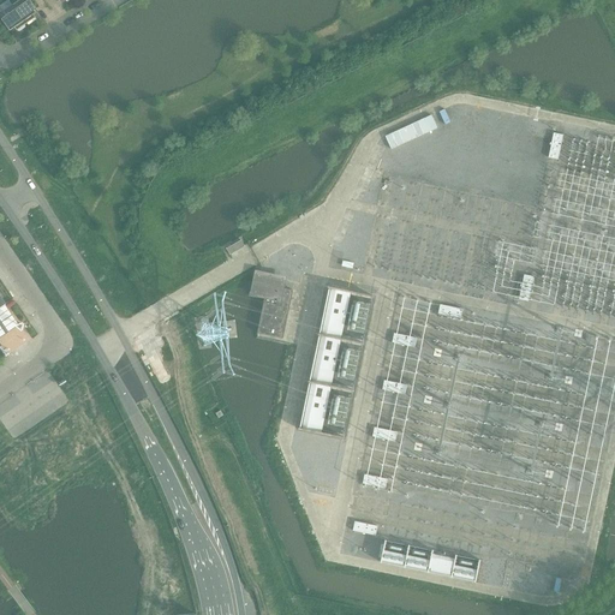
[(37,12),(29,0),(19,0),(12,6),(25,24),(35,18),(33,15),(37,12)]
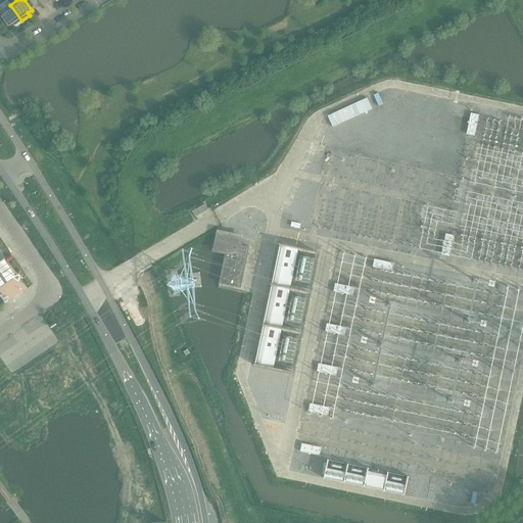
[(21,20),(10,5),(0,12),(0,15),(8,27),(11,24),(13,27),(21,20)]
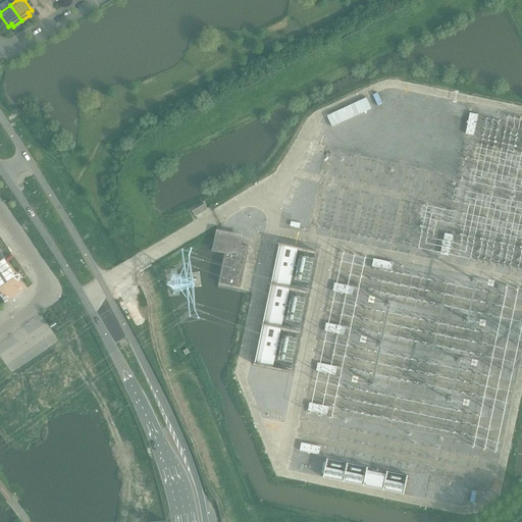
[(377,93),(372,95),(377,106),(382,104),(377,93)]
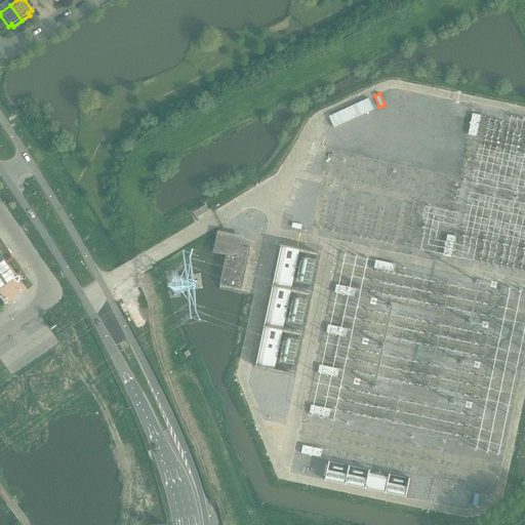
[(333,127),(373,110),(368,98),(328,117),(333,127)]
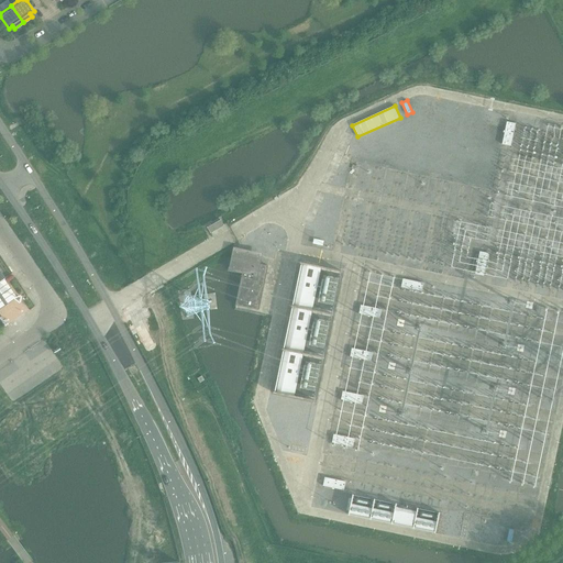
[(507,122),(501,145),(510,146),(515,124),(507,122)]
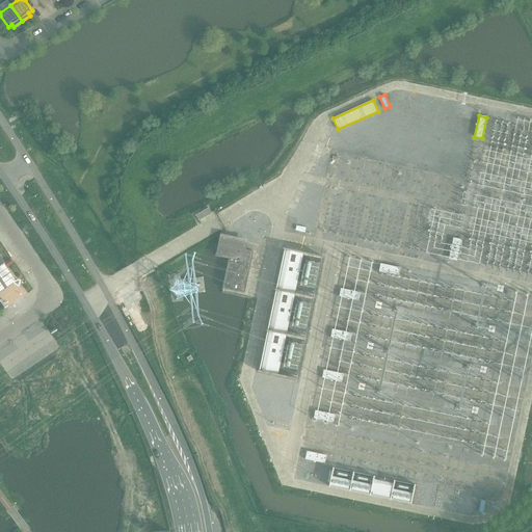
[(211,213),(211,212),(208,208),(195,215),(198,221),(211,213)]
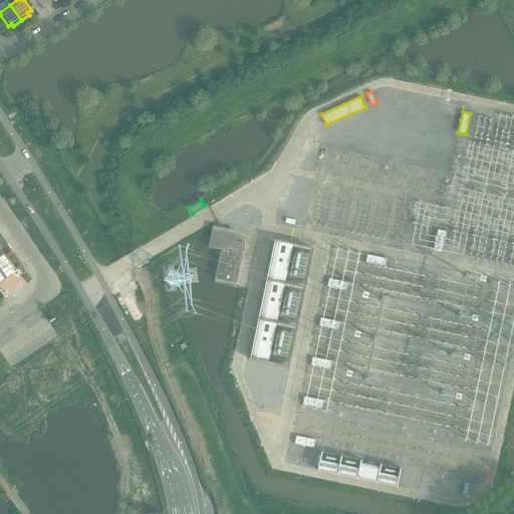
[(221,248),(215,279),(236,283),(244,243),(234,241),(236,233),(215,229),(211,246),(221,248)]
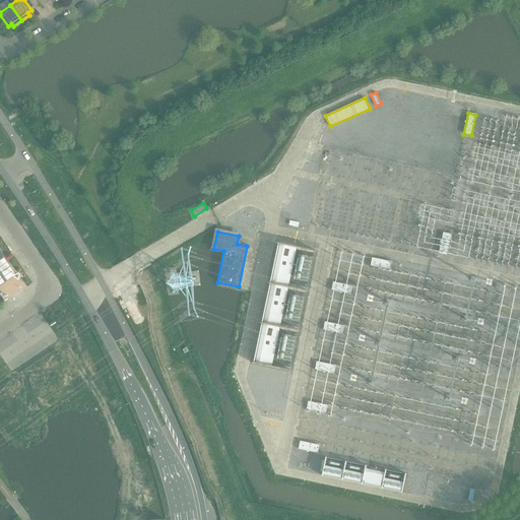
[(443,233),(439,254),(447,255),(451,235),(443,233)]
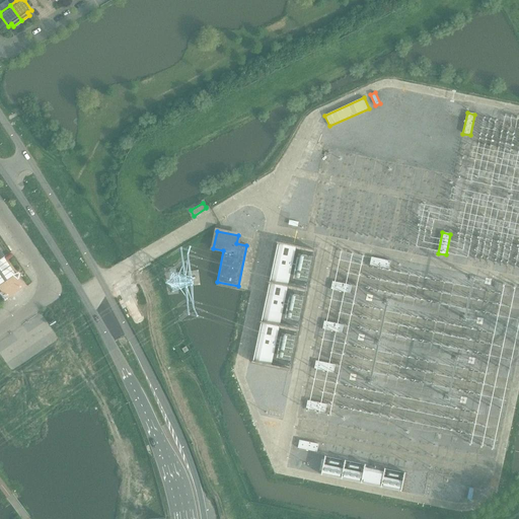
[(278,242),(253,362),(271,366),(271,365),(279,326),(280,325),(288,287),(288,286),(296,247),(296,246),(278,242)]
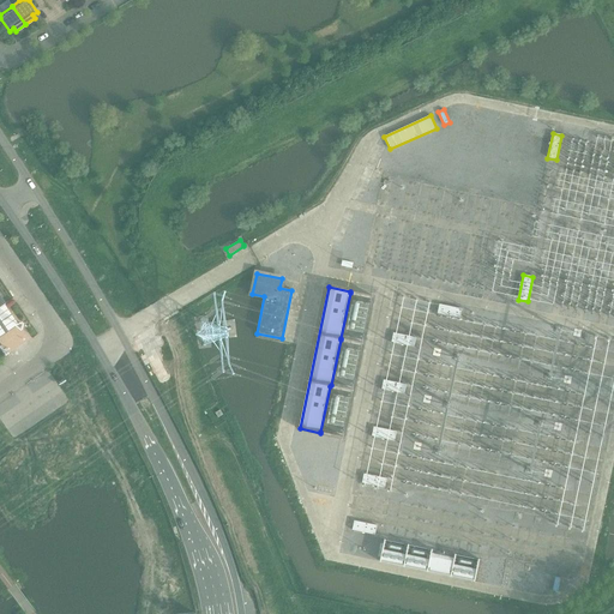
[(0,296),(0,337),(18,325),(5,305),(6,305),(0,296)]
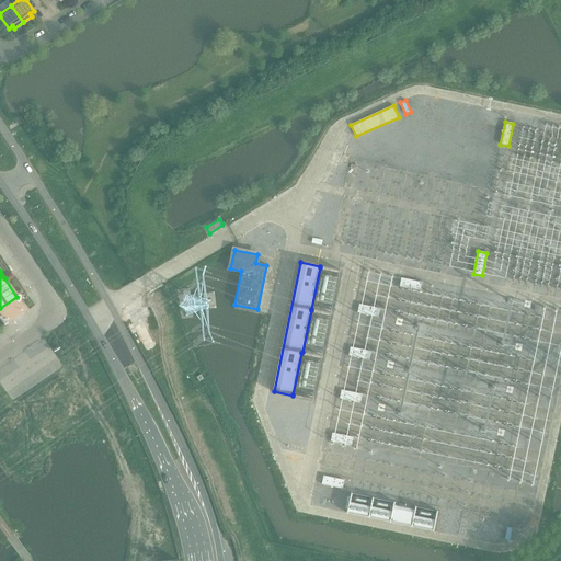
[(401,278),(400,286),(420,290),(420,289),(422,283),(401,278)]
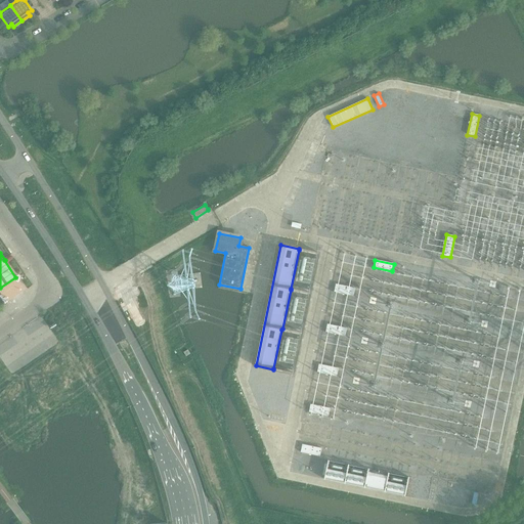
[(336,285),(334,292),(353,296),(354,289),(336,285)]
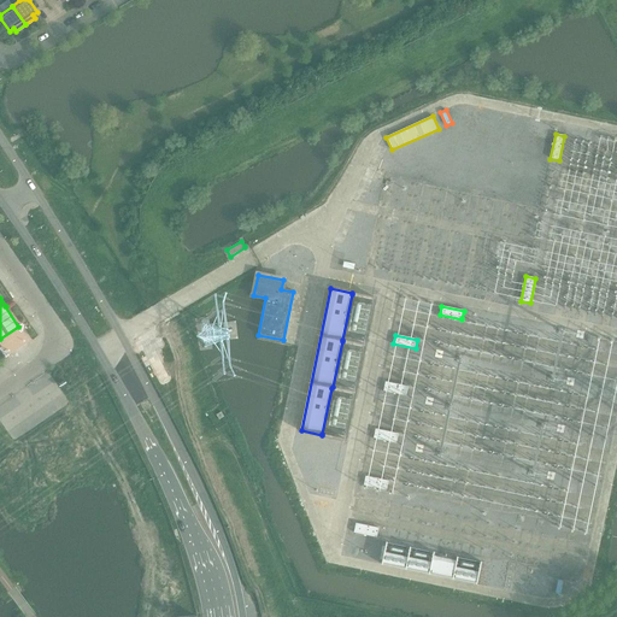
[(386,382),(383,392),(406,397),(406,395),(407,387),(386,382)]
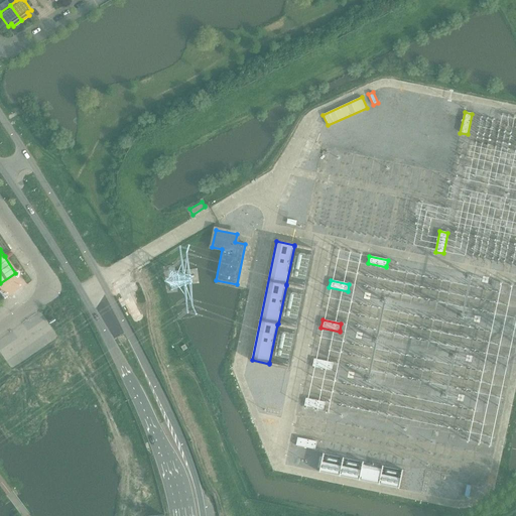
[(313,359),(312,366),(332,370),(333,363),(313,359)]
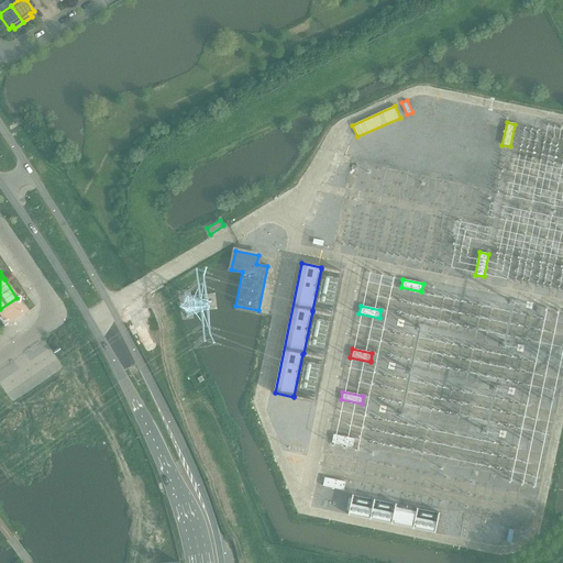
[(333,434),(331,443),(352,448),(354,439),(333,434)]
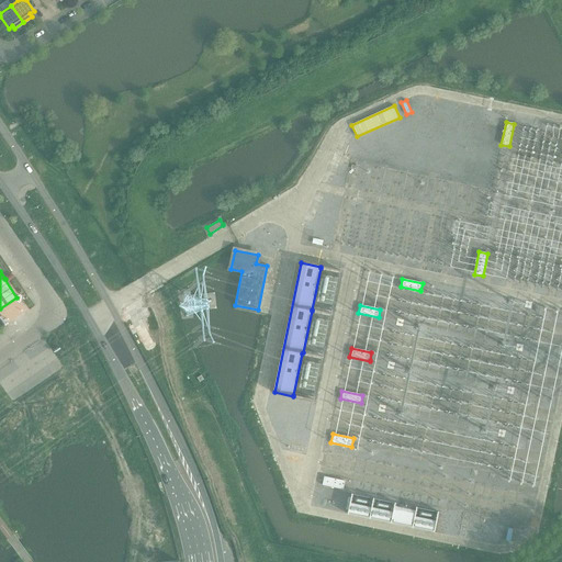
[(324,476),(322,485),(343,490),(345,481),(324,476)]
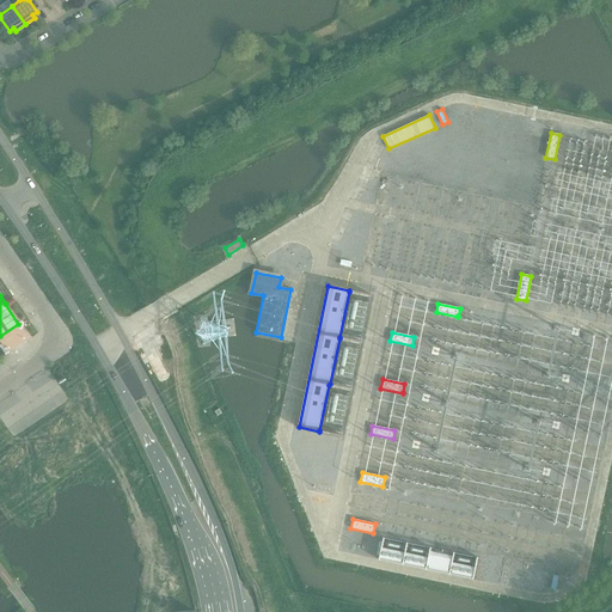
[(380,549),(378,560),(472,580),(475,568),(473,568),(452,563),(453,556),(452,556),(429,551),(428,551),(427,558),(405,554),(404,554),(381,549),(380,549)]
